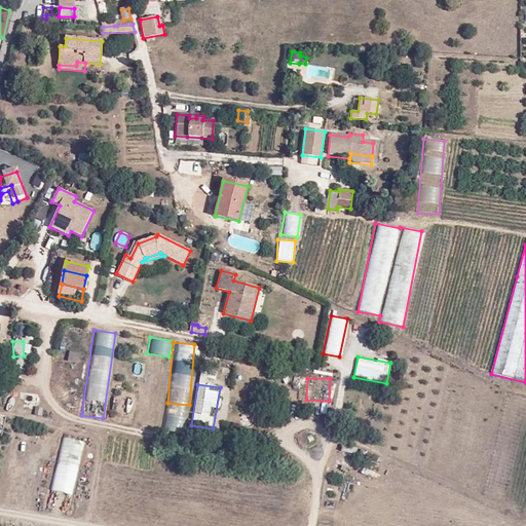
[(24,391),(22,406),(37,408),(39,395),(24,391)]
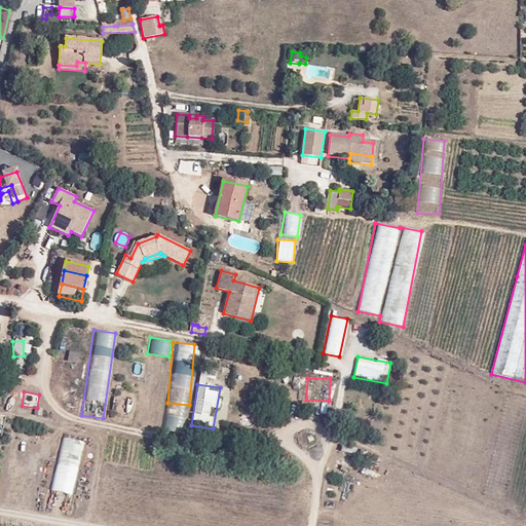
[(181,435),(185,418),(164,414),(160,429),(181,435)]
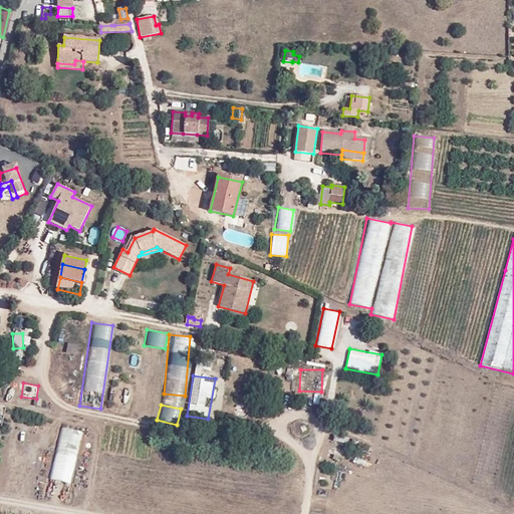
[(66,502),(81,428),(60,424),(45,498),(66,502)]
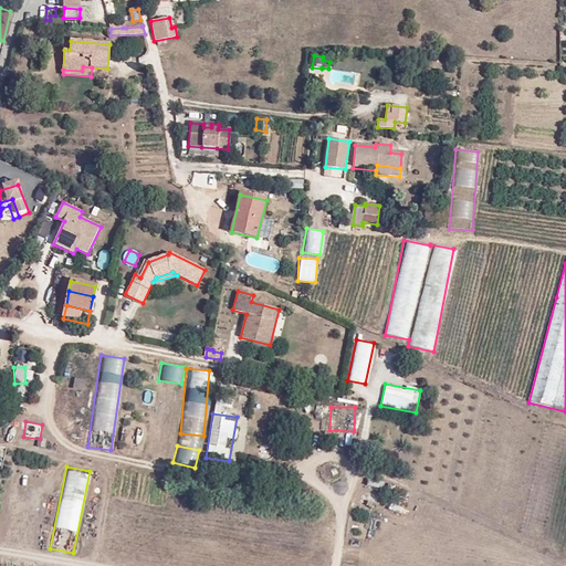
[(369,479),(367,484),(381,488),(383,483),(369,479)]
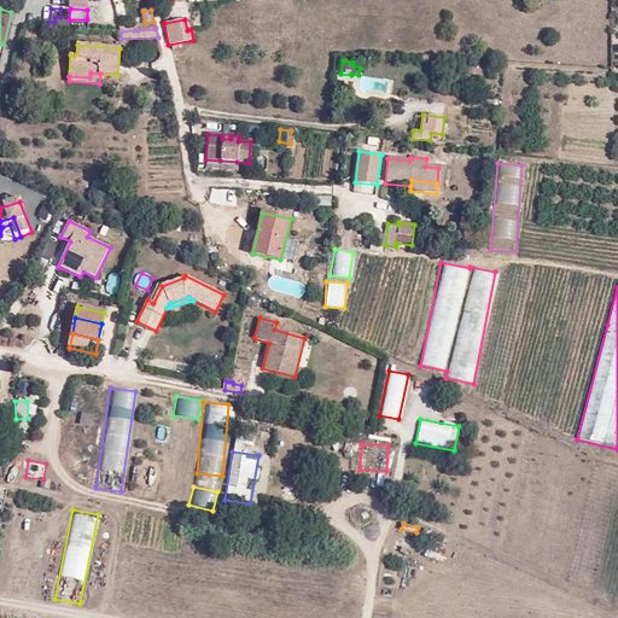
All buildings are outlined.
